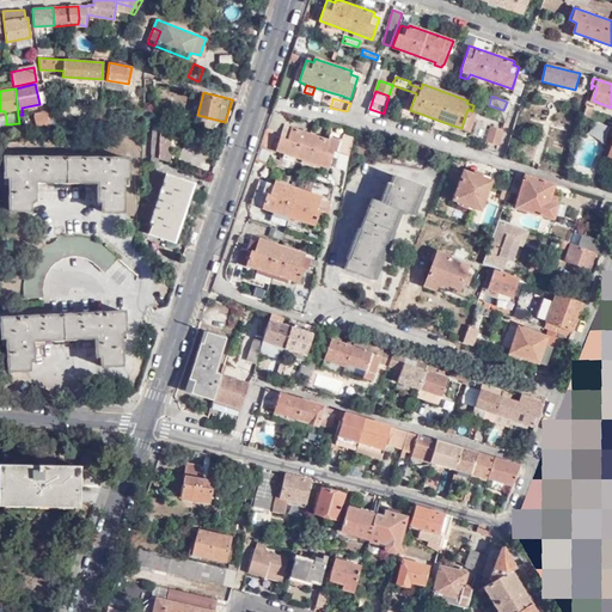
[(46,128),(49,128),(46,106),(42,108),(42,111),(40,111),(42,127),(44,127),(46,128)]
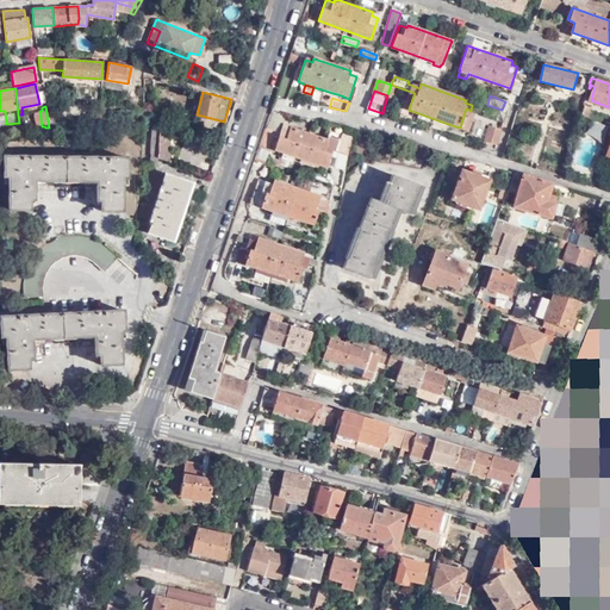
[(474,112),(471,111),(466,109),(460,128),(468,130),(474,112)]
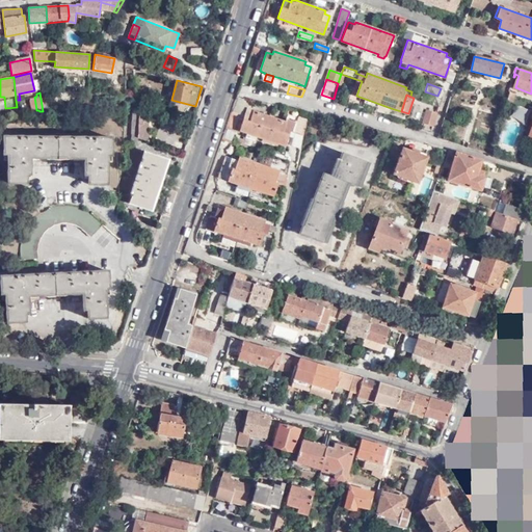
[(137,136),(138,107),(137,101),(131,101),(129,143),(137,143),(137,136)]
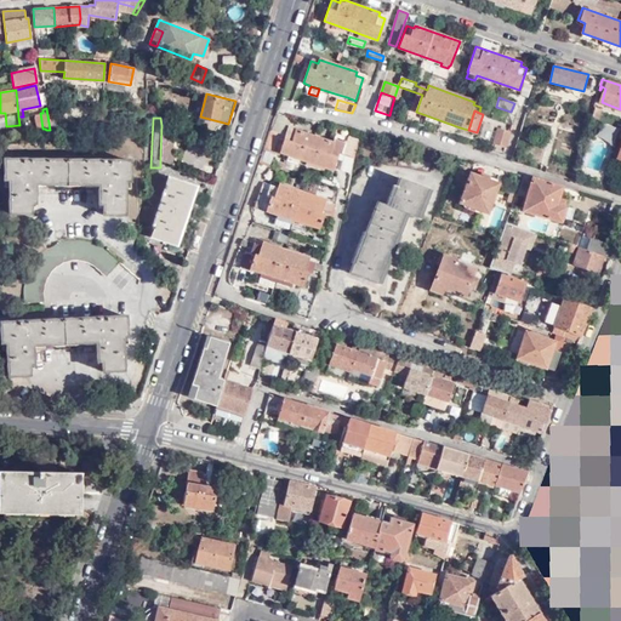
[(160,159),(172,164),(175,125),(161,125),(160,159)]
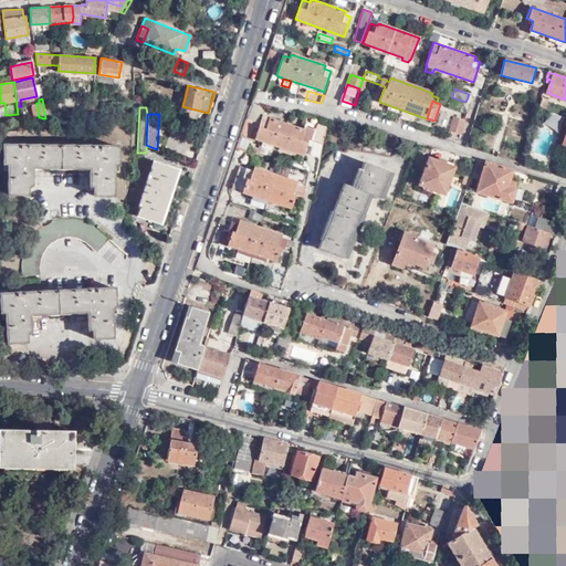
[(252,138),(259,118),(250,115),(242,135),(252,138)]
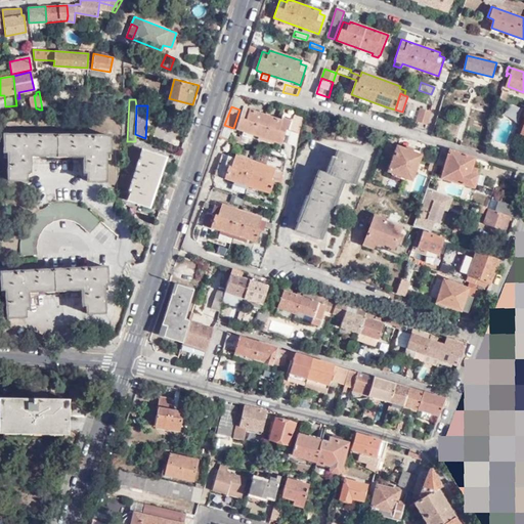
[(427,124),(431,111),(421,107),(417,121),(427,124)]
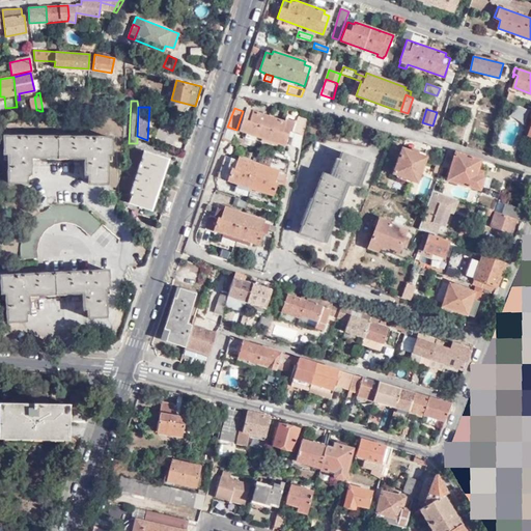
[(240,131),(247,112),(243,111),(236,130),(240,131)]
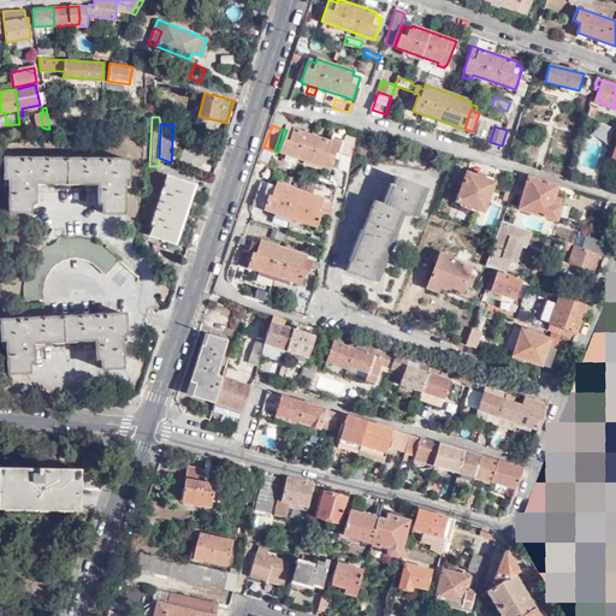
[(348,173),(355,138),(347,135),(342,149),(331,144),(332,141),(294,129),(292,132),(286,130),(278,152),(330,169),(336,152),(342,154),(337,169),(348,173)]
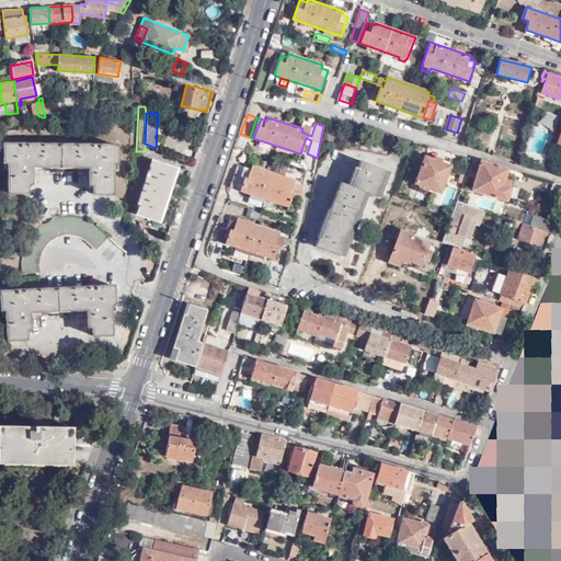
[(117,163),(117,145),(6,142),(4,161),(9,162),(9,192),(29,192),(29,182),(33,182),(33,165),(45,165),(78,167),(90,167),(89,183),(93,184),(93,194),(113,194),(113,163),(117,163)]
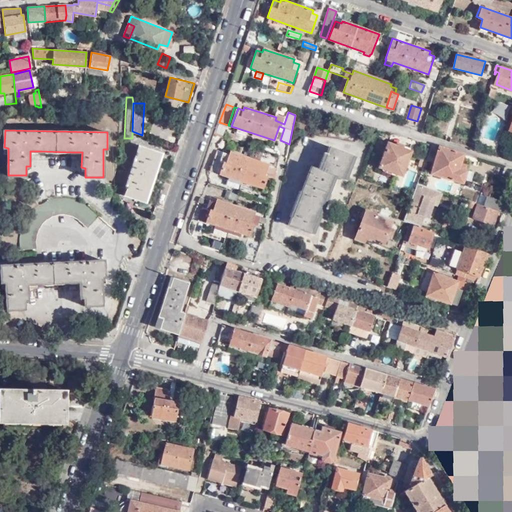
[(402,176),(412,152),(388,143),(379,168),(402,176)]
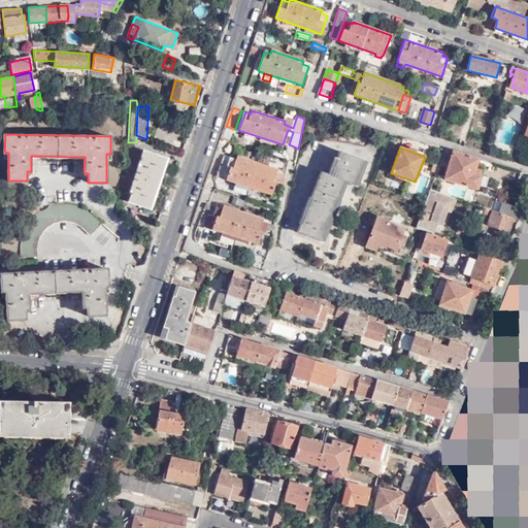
[(446,149),(444,150),(441,161),(447,162),(450,150),(446,149)]
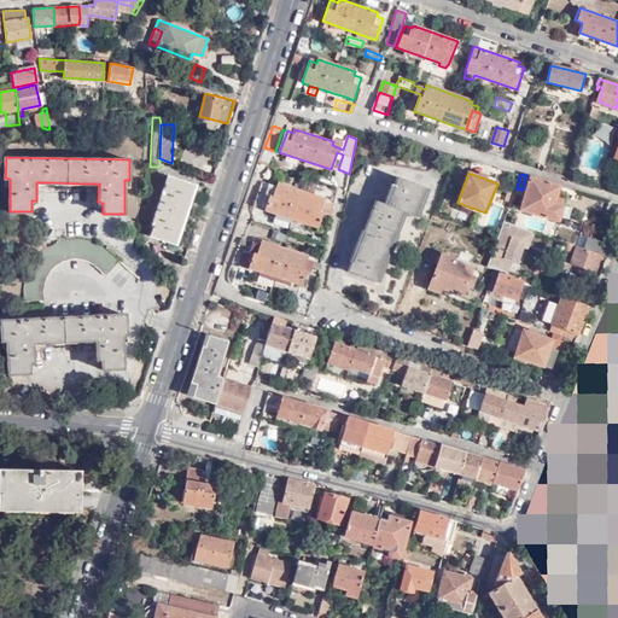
[(175,245),(196,185),(168,176),(150,223),(153,226),(150,235),(175,245)]
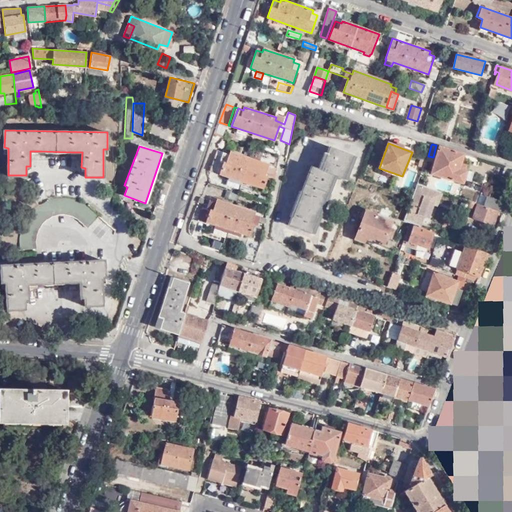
[(469,155),(439,146),(431,174),(461,183),(469,155)]
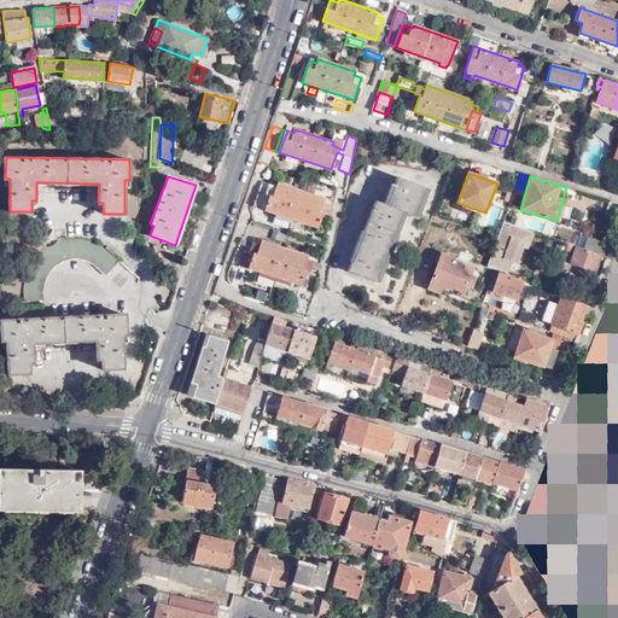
[(429,188),(400,178),(396,187),(392,186),(384,205),(375,202),(365,231),(362,229),(349,262),(351,262),(348,270),(375,283),(404,213),(417,217),(429,188)]
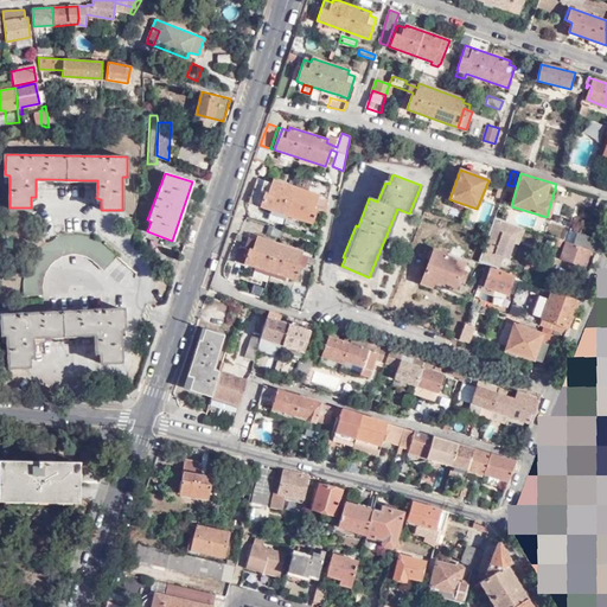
[(325,212),(327,202),(317,198),(318,195),(273,179),(272,183),(257,178),(248,203),(312,224),(317,210),(325,212)]
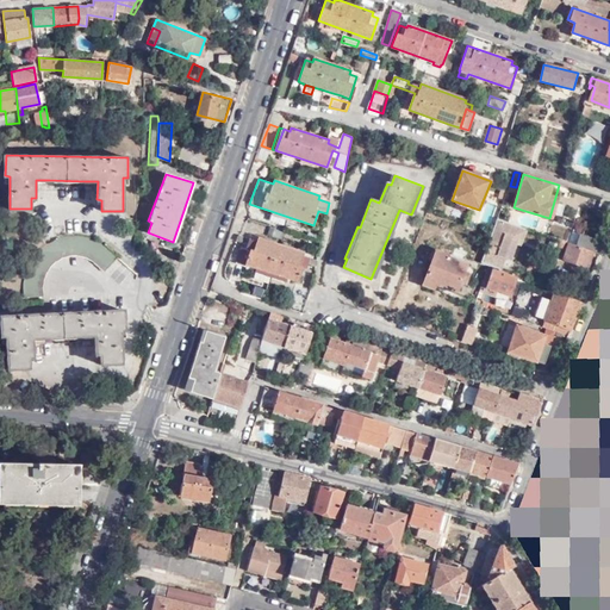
[(497,219),(491,235),(481,263),(495,267),(502,269),(505,260),(514,238),(522,242),(527,229),(497,219)]
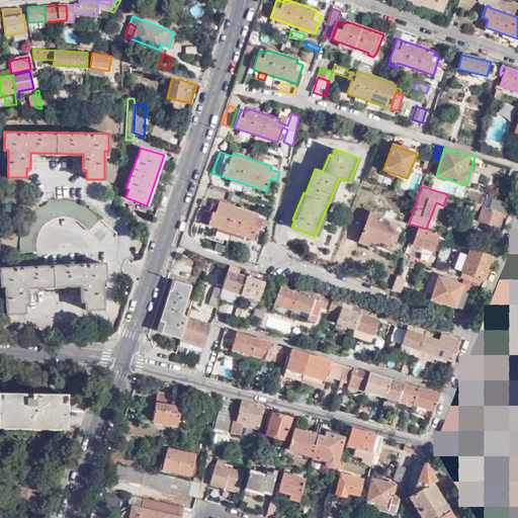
[(239,203),(241,196),(229,192),(227,199),(239,203)]
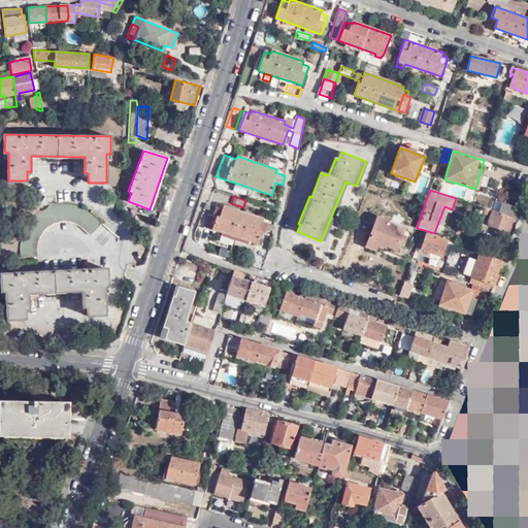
[(519,218),(522,208),(503,202),(500,211),(519,218)]
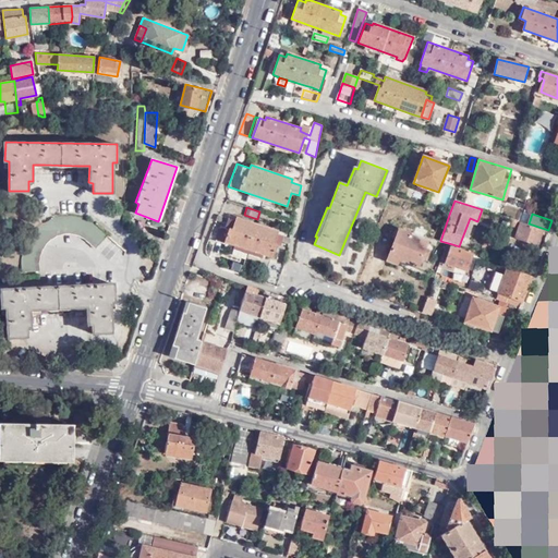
[(21,271),(39,271),(38,264),(39,254),(41,249),(46,243),(52,237),(62,233),(70,232),(77,232),(84,235),(92,242),(97,249),(109,234),(104,229),(97,223),(88,219),(76,215),(67,215),(55,217),(44,221),(34,230),(25,241),(20,257),(21,271)]
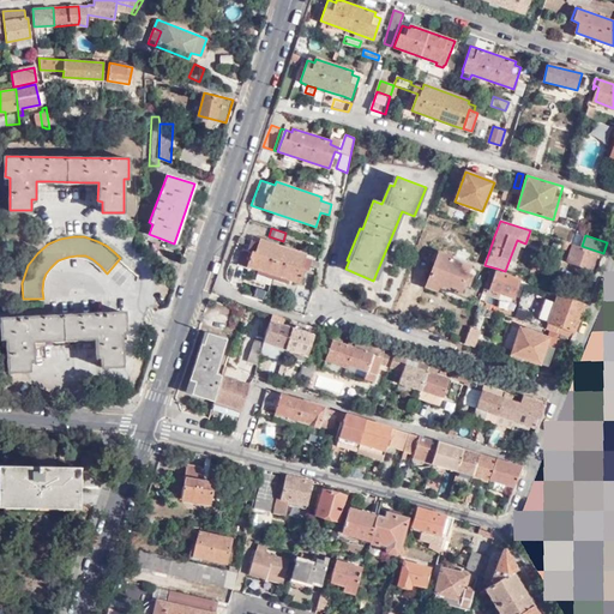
[(319,268),(319,263),(305,258),(305,253),(258,239),(258,242),(242,238),(240,242),(256,248),(254,253),(241,250),(238,265),(247,269),(247,266),(300,283),(305,269),(299,266),(300,262),(319,268)]
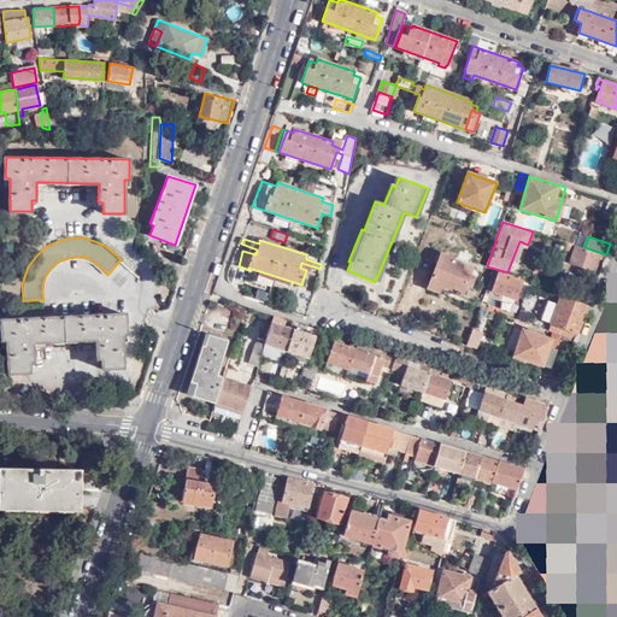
[(527,250),(528,245),(519,241),(511,263),(517,264),(522,248),(527,250)]
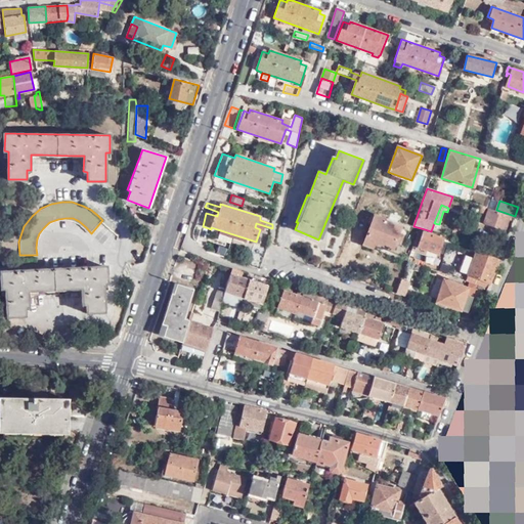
[(496,210),(483,206),(482,209),(488,212),(484,222),(504,229),(509,215),(514,217),(515,216),(496,210)]
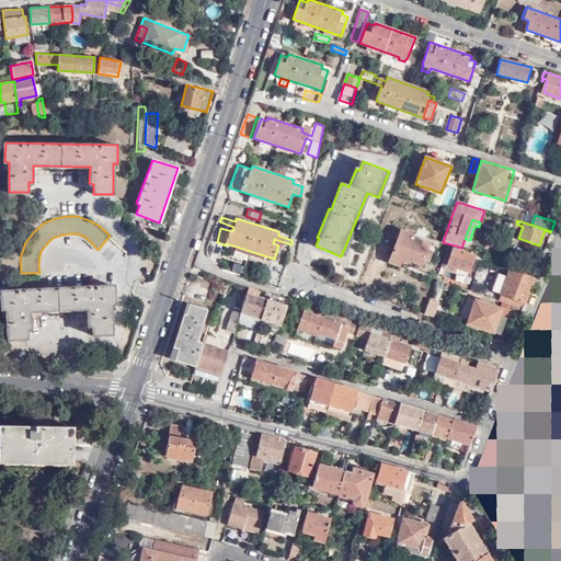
[(428,261),(434,247),(430,244),(430,242),(413,236),(413,233),(401,229),(390,258),(420,268),(424,260),(428,261)]
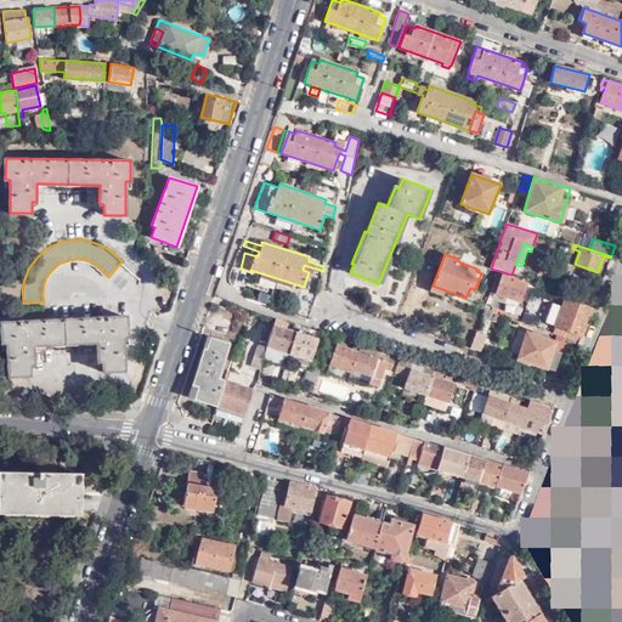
[(512,275),(504,272),(498,293),(520,301),(527,281),(512,275)]
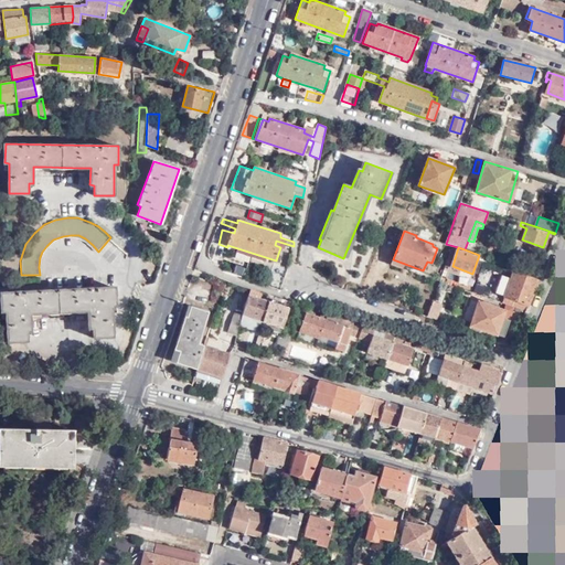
[(511,306),(525,310),(536,280),(513,272),(504,296),(513,299),(511,306)]
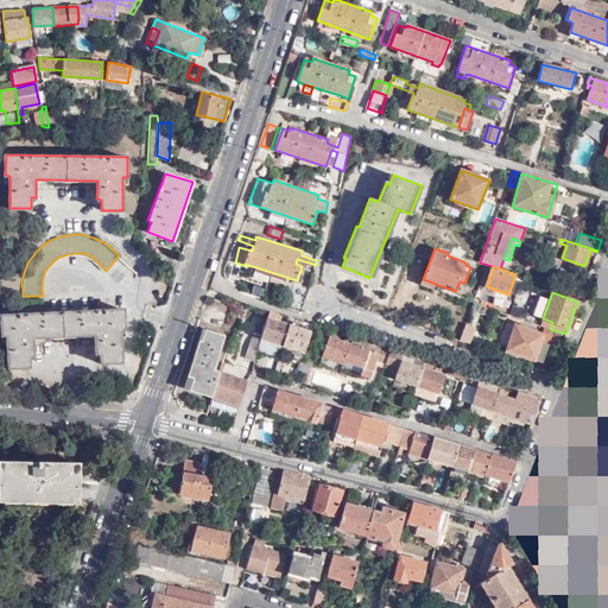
[(1,315),(1,335),(6,335),(7,367),(29,367),(29,356),(33,355),(32,337),(44,336),(83,335),(95,335),(95,353),(100,353),(100,363),(121,362),(120,330),(125,330),(124,309),(1,315)]
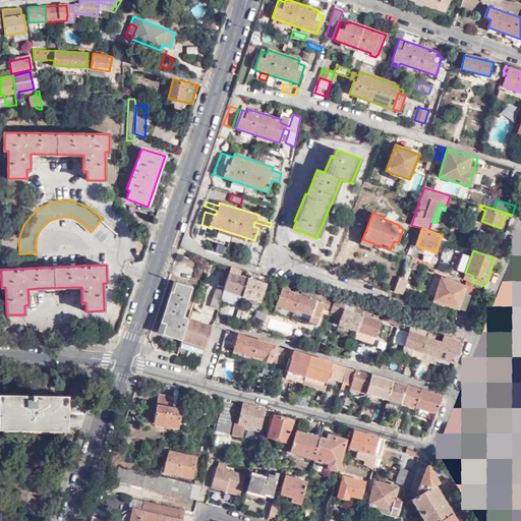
[(241,270),(231,266),(224,290),(231,292),(241,296),(240,301),(241,301),(248,279),(240,276),(241,270)]
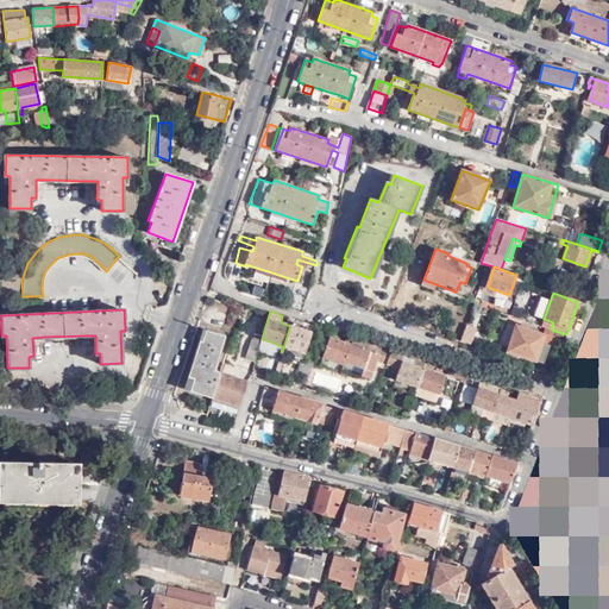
[(506,350),(535,359),(542,362),(548,344),(552,333),(544,330),(544,333),(526,327),(527,324),(520,321),(519,325),(515,324),(506,350)]
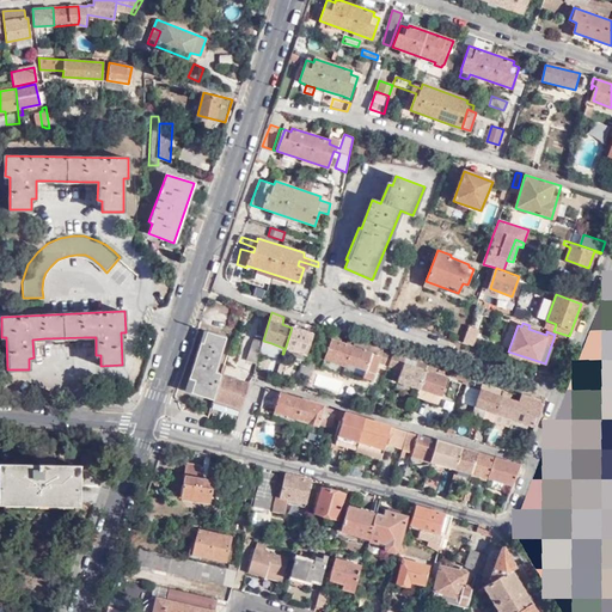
[(328,331),(314,326),(313,331),(313,334),(312,336),(318,337),(319,335),(325,337),(328,331)]
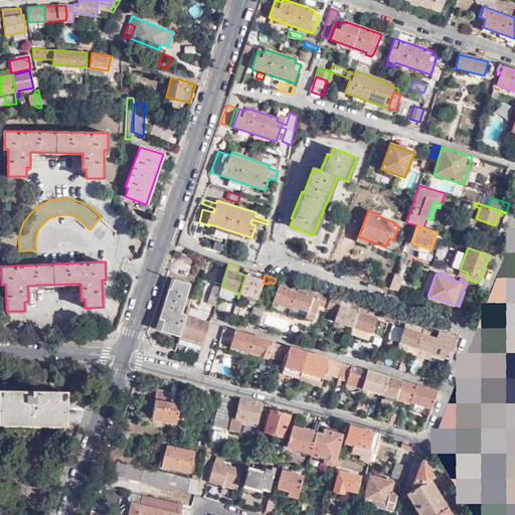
[(245,276),(238,298),(254,304),(255,302),(263,283),(264,281),(245,276)]
